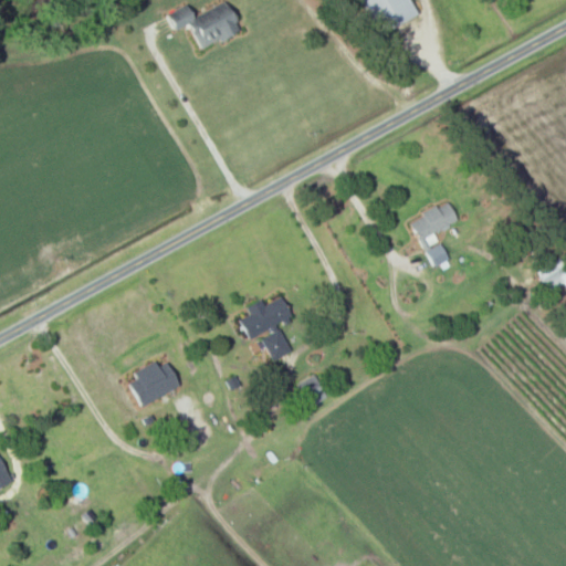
[(360,0),(378,35),(417,17),(408,0),(360,0)]
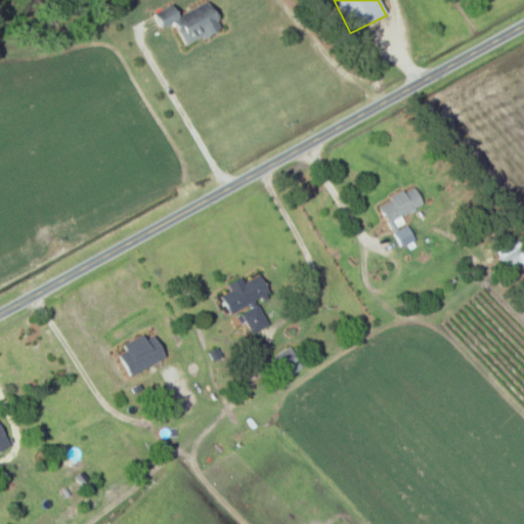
[(178,16),(173,5),(155,13),(162,30),(176,24),(186,46),(221,30),(209,2),(178,16)]
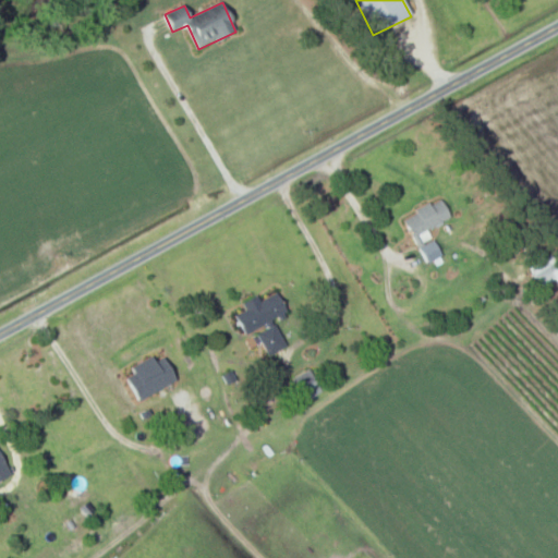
[(427,229),(450,218),(441,198),(403,216),(417,245),(432,238),(427,229)]
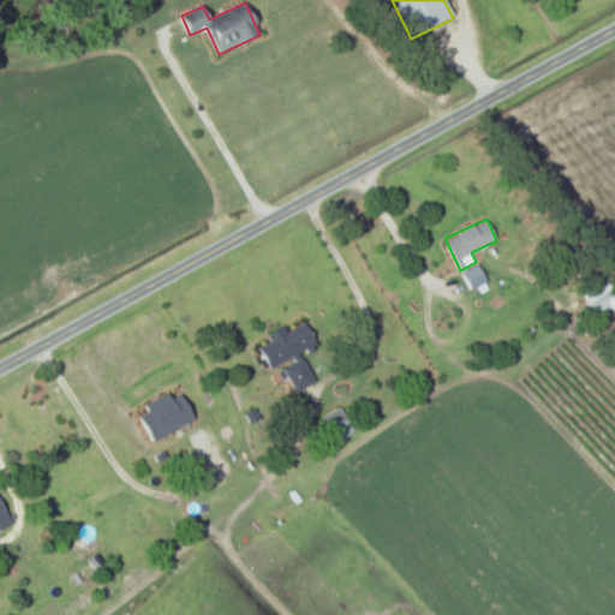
[(585,296),(597,317),(614,308),(614,309),(614,291),(610,281),(585,296)]
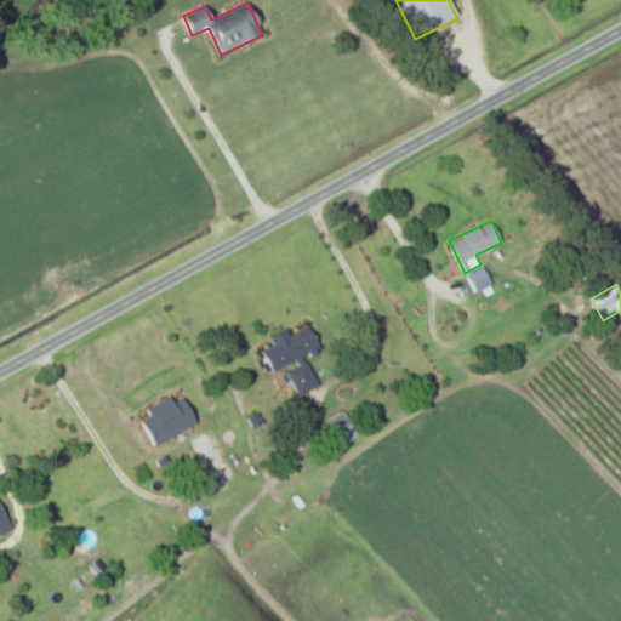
[(318,386),(303,355),(319,348),(309,325),(289,334),(288,329),(269,337),(274,346),(263,351),(273,374),(285,369),(297,396),(318,386)]
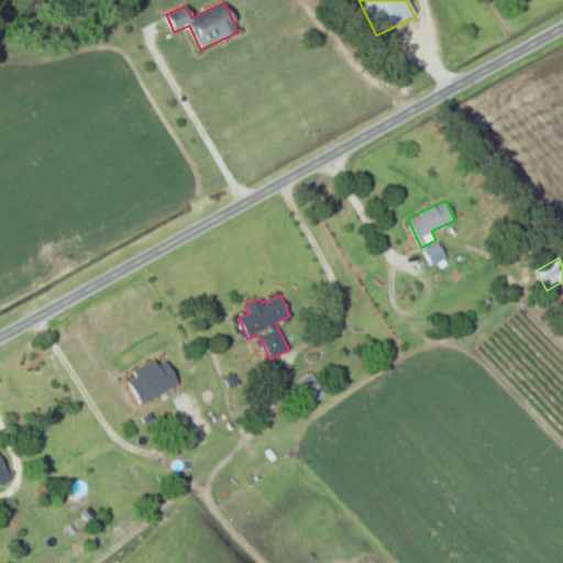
[(324,396),(312,373),(296,382),(308,404),(324,396)]
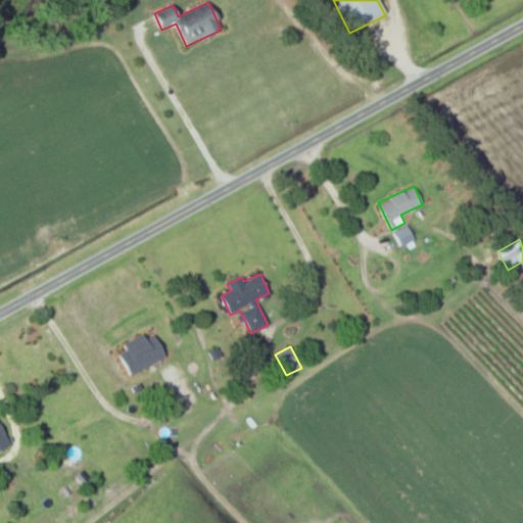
[(90,461),(75,437),(55,450),(69,474),(90,461)]
